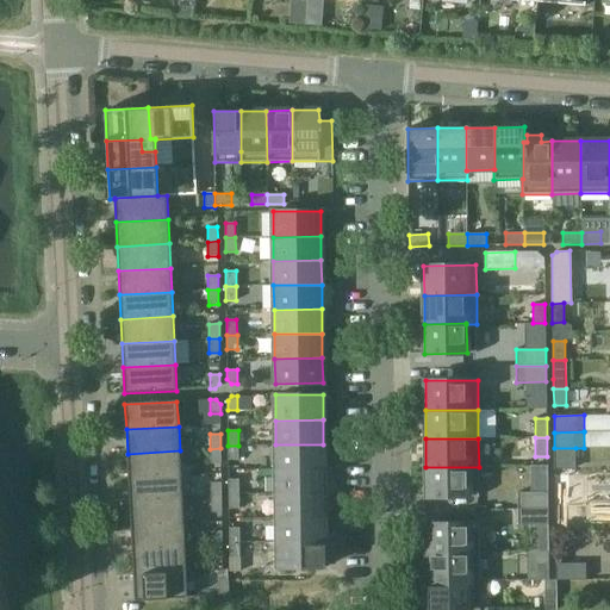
[(323,444),(275,444),(277,470),(324,468),(323,444)]
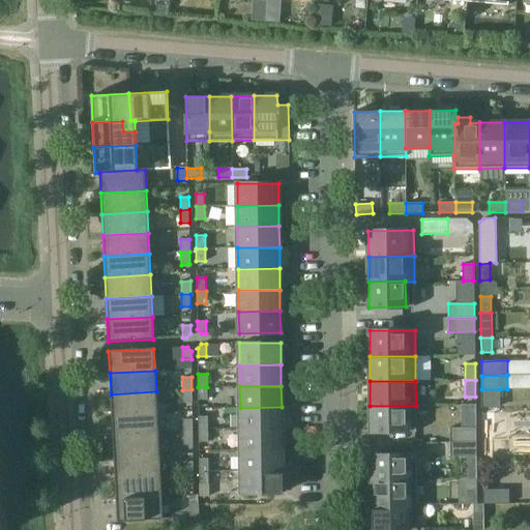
[(207,387),(198,387),(198,400),(207,400),(207,387)]
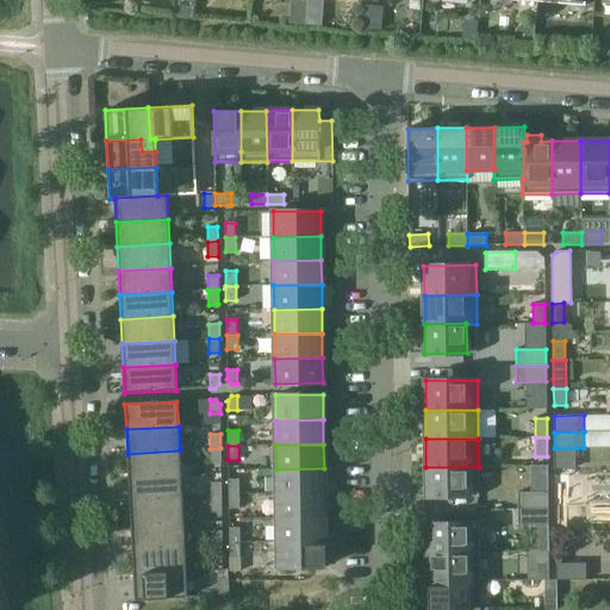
[(221,448),(210,449),(211,464),(221,464),(221,448)]
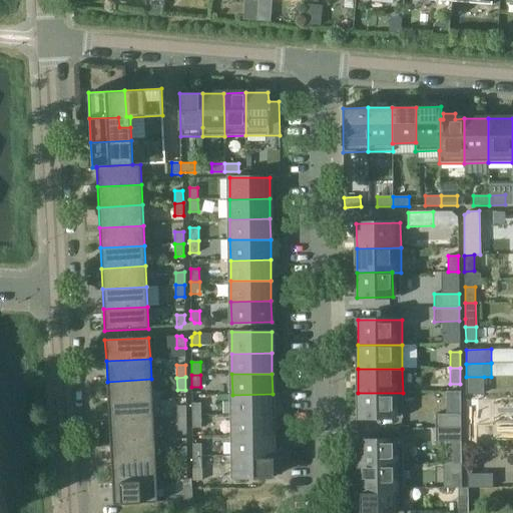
[(484,377),(466,377),(466,395),(484,394),(484,377)]
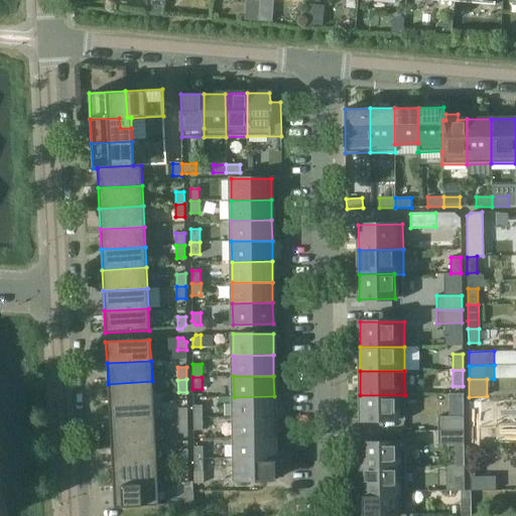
[(108,384),(109,404),(153,402),(152,381),(108,384)]
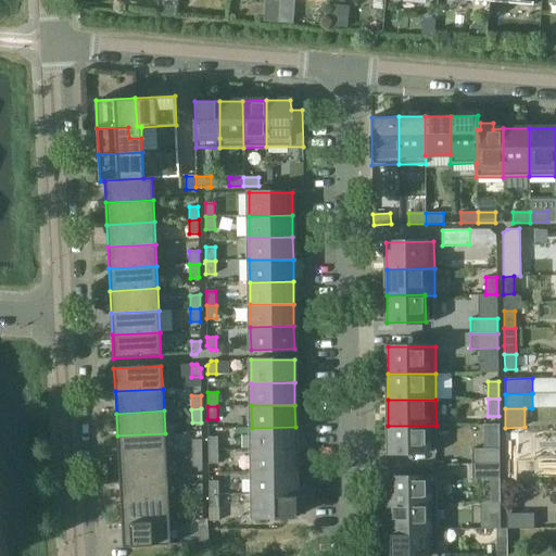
[(389,453),(437,453),(437,426),(388,426),(389,453)]
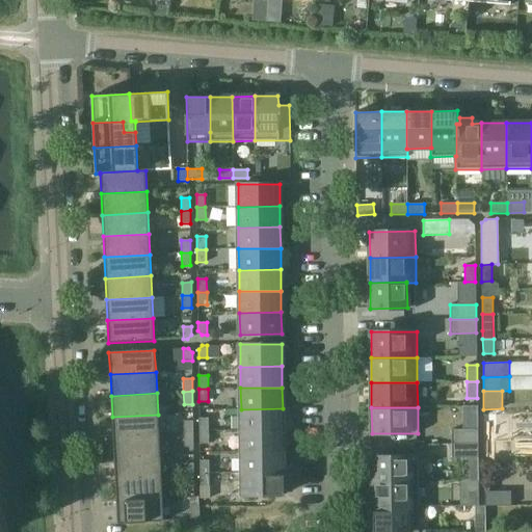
[(241,409),(241,430),(283,429),(283,408),(241,409)]
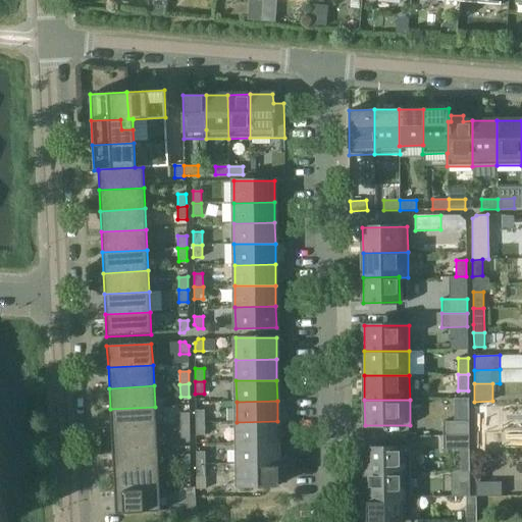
[(155,407),(110,409),(111,429),(156,427),(155,407)]
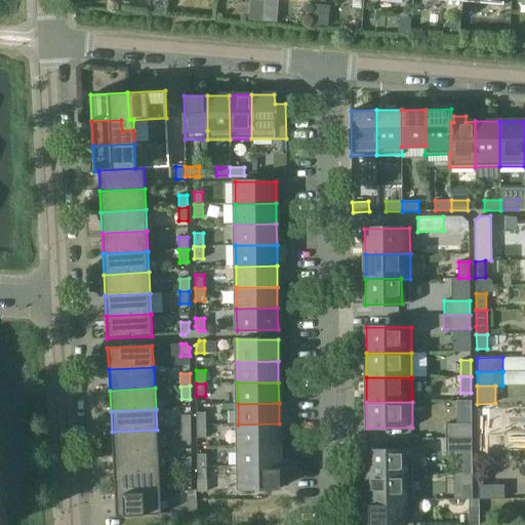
[(197,412),(197,426),(206,425),(205,412),(197,412)]
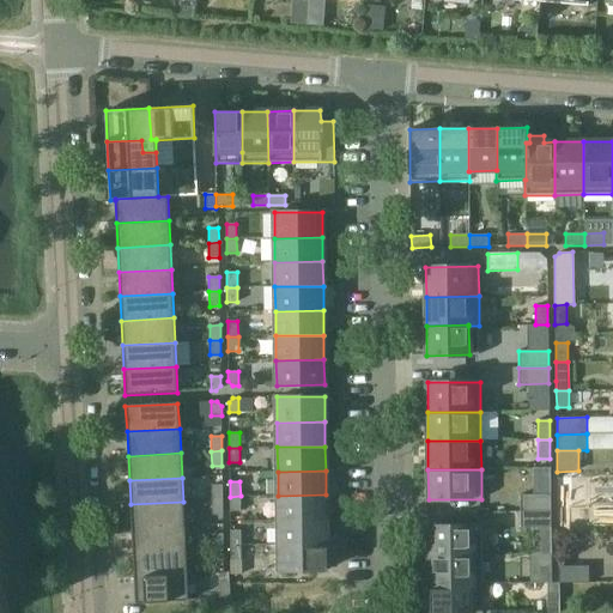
[(212,485),(212,501),(223,499),(223,485),(212,485)]
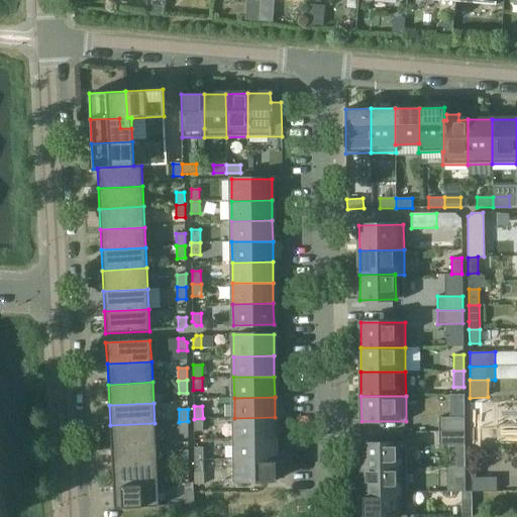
[(471,427),(480,427),(480,411),(470,411),(471,427)]
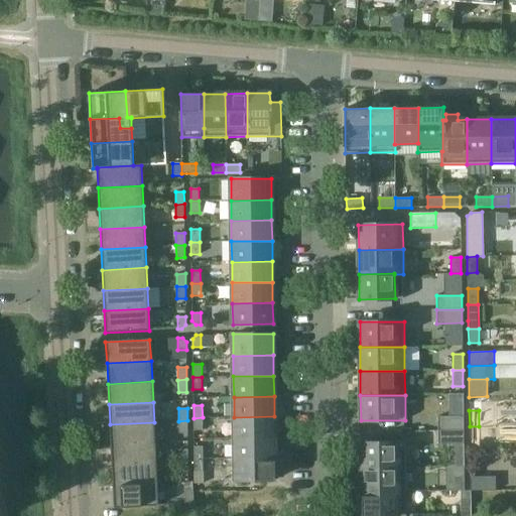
[(274,416),(234,417),(234,437),(274,437),(274,416)]
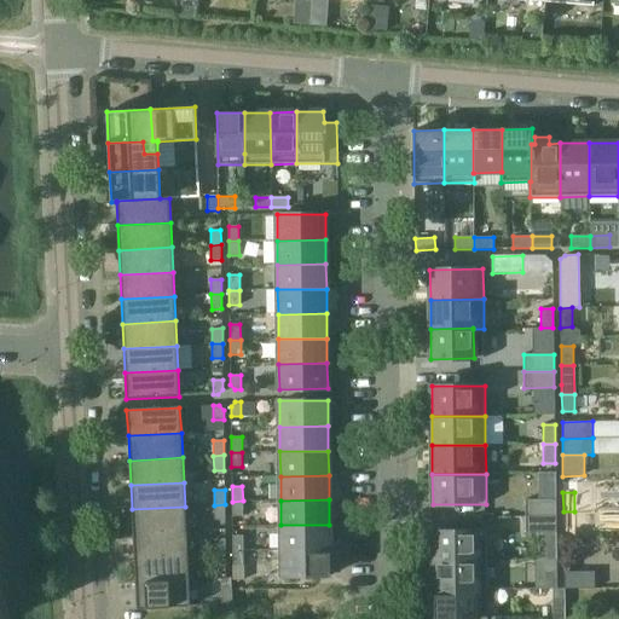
[(525,516),(556,516),(555,499),(525,499),(525,516)]
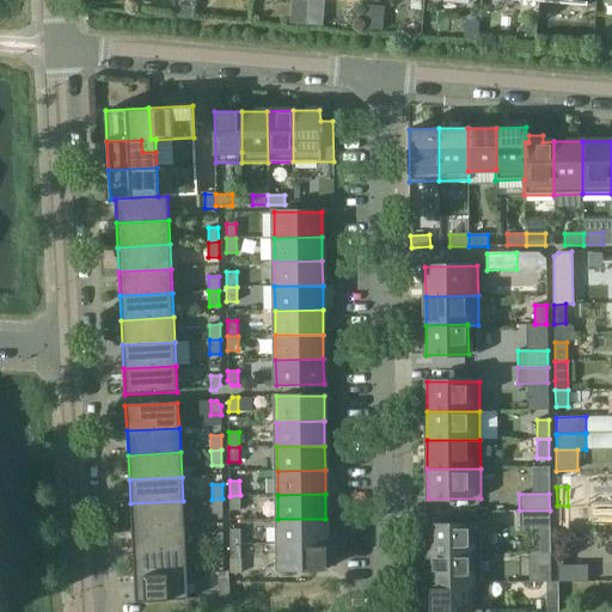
[(240,495),(230,496),(230,510),(240,510),(240,495)]
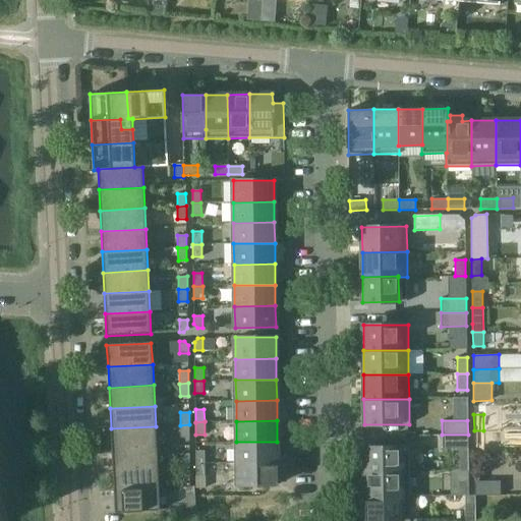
[(189,424),(180,425),(180,438),(189,438),(189,424)]
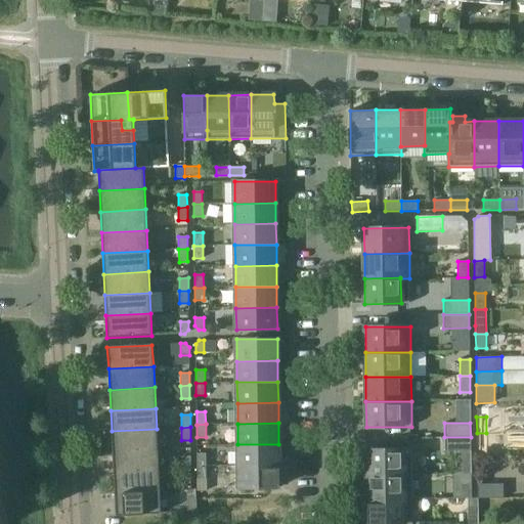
[(157,429),(112,431),(113,452),(158,449),(157,429)]
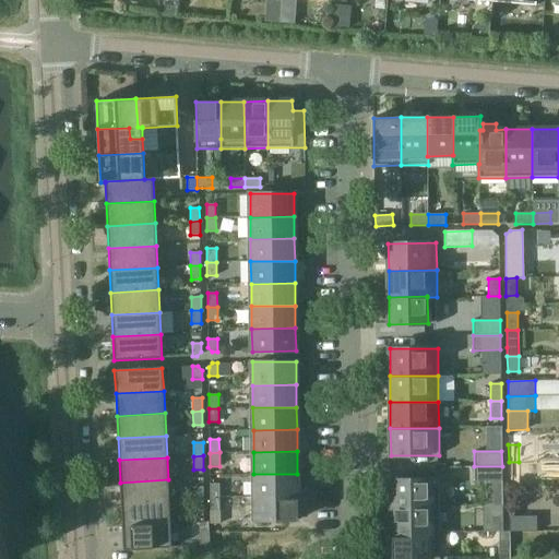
[(520,479),(519,462),(509,462),(509,479),(520,479)]
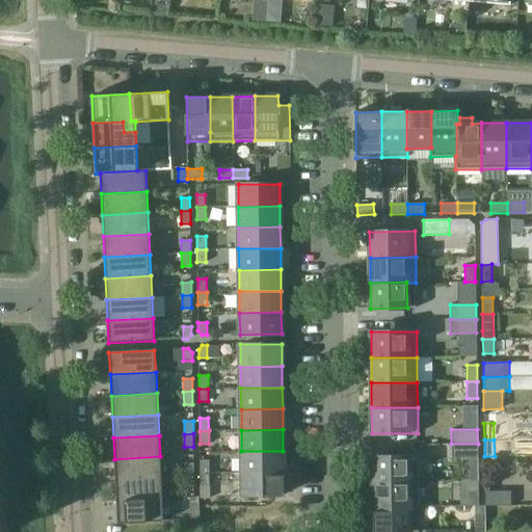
[(478,458),(478,444),(451,444),(452,458),(478,458)]
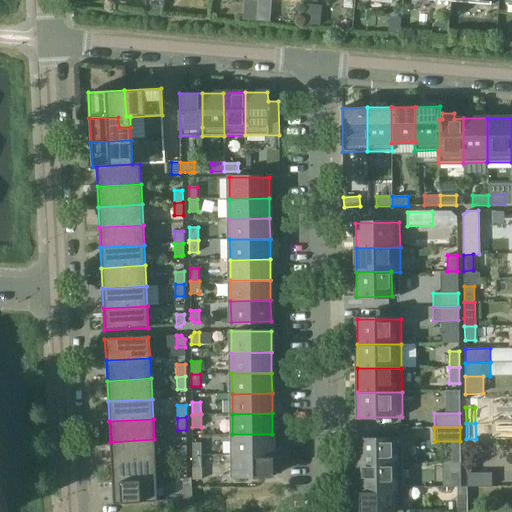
[(232,434),(232,455),(273,454),(272,434),(232,434)]
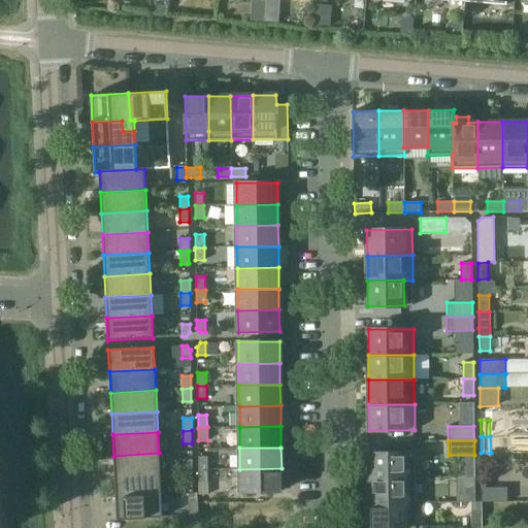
[(159,453),(113,456),(114,476),(160,474),(159,453)]
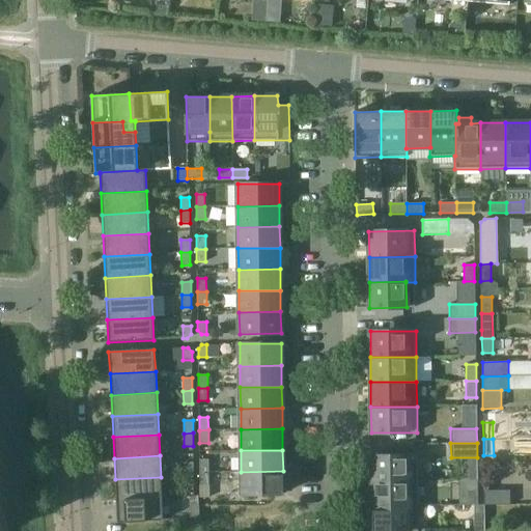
[(371,455),(371,482),(418,481),(417,455),(371,455)]
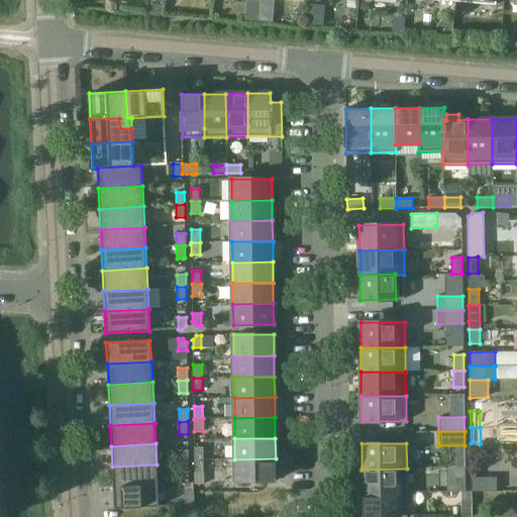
[(194,447),(194,459),(203,459),(203,447),(194,447)]
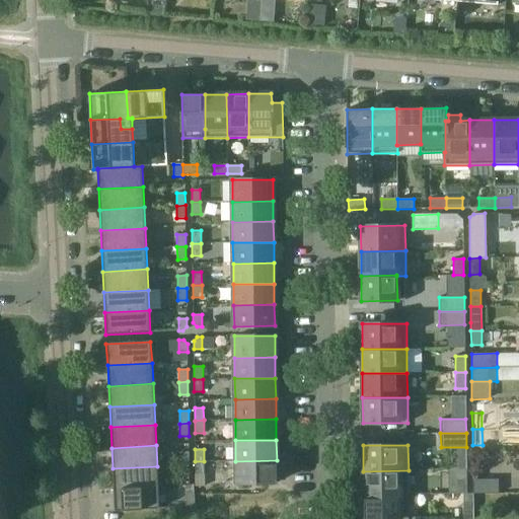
[(179,452),(180,465),(189,464),(189,452),(179,452)]
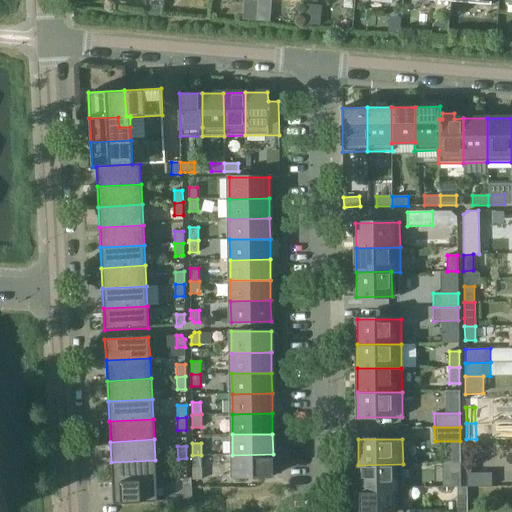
[(273,454),(232,455),(233,476),(273,476),(273,454)]
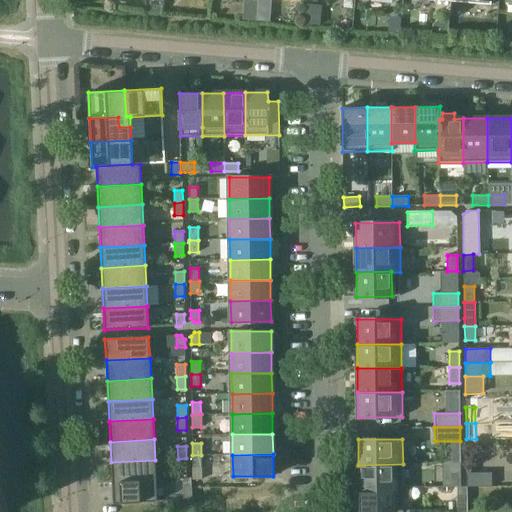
[(201,455),(192,455),(193,468),(201,468),(201,455)]
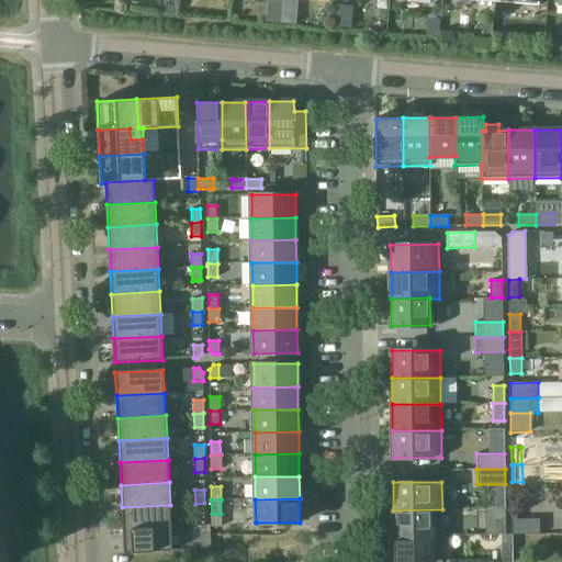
[(204,503),(195,504),(195,517),(205,516),(204,503)]
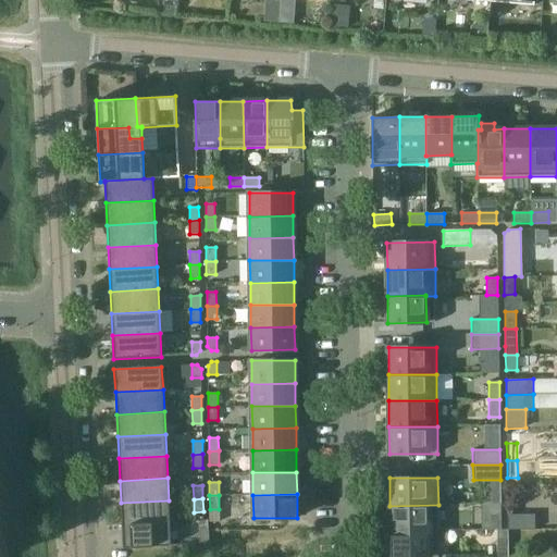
[(121,503),(122,524),(170,522),(169,500),(121,503)]
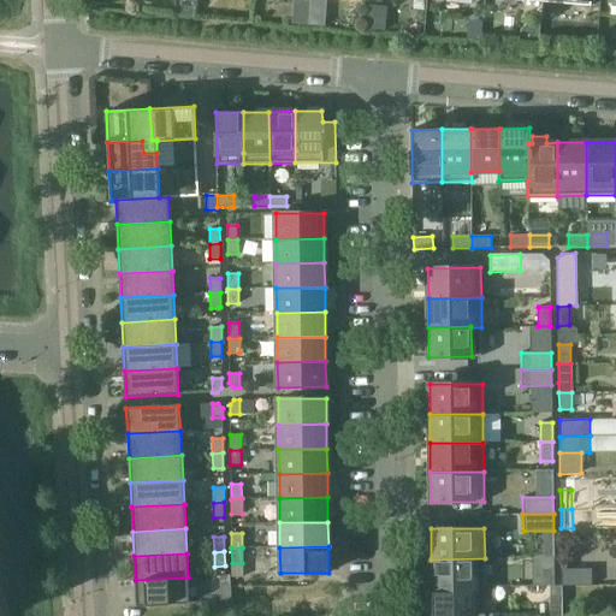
[(474,588),(485,588),(485,558),(431,560),(432,588),(474,587),(474,588)]
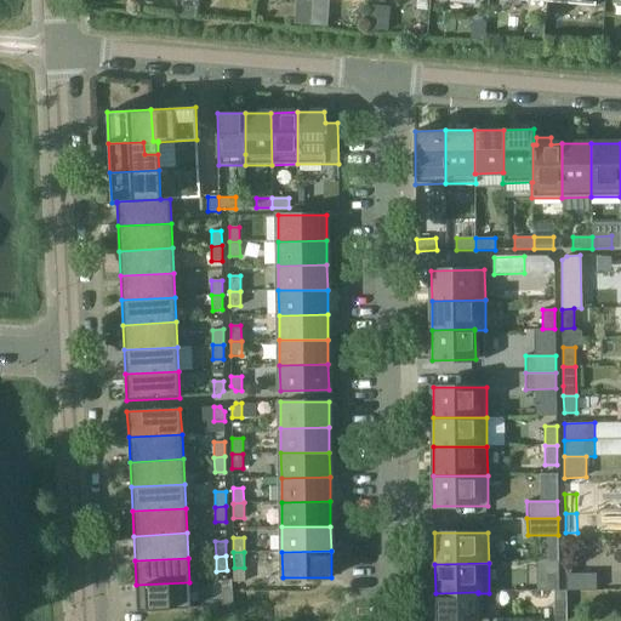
[(546,591),(558,591),(558,571),(546,571),(546,591)]
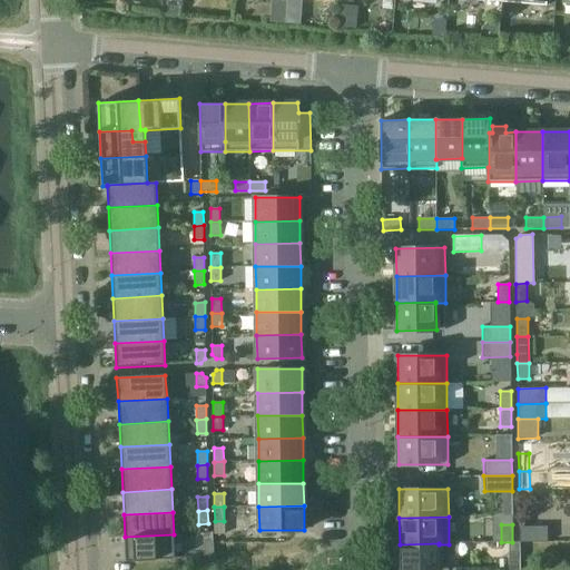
[(519,542),(548,542),(547,527),(519,527),(519,542)]
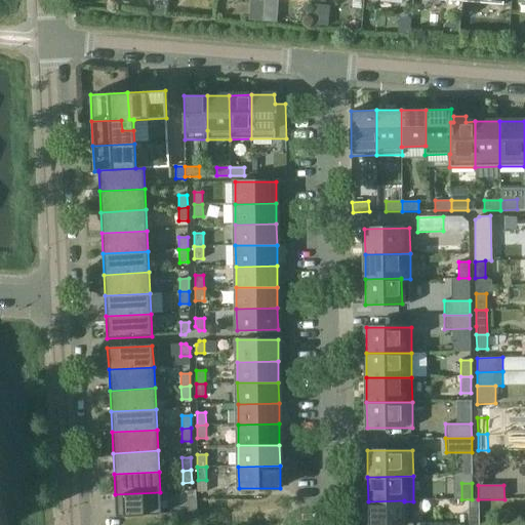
[(160,492),(115,494),(116,517),(161,514),(160,492)]
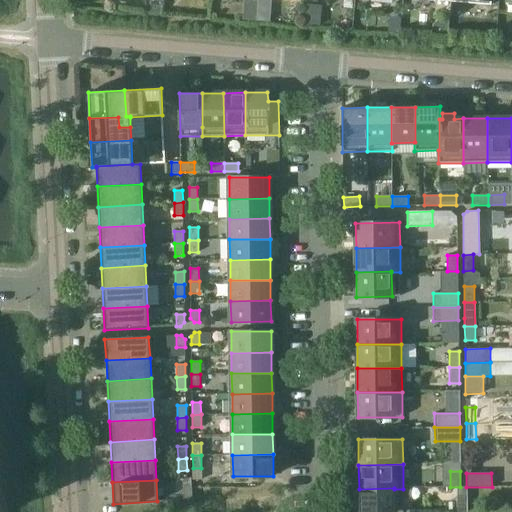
[(184,499),(192,499),(192,487),(183,487),(184,499)]
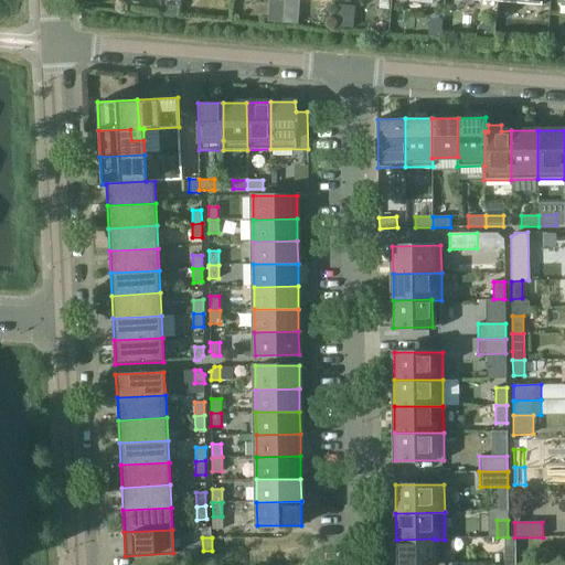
[(445,564),(445,540),(435,540),(435,539),(396,540),(396,564),(445,564)]
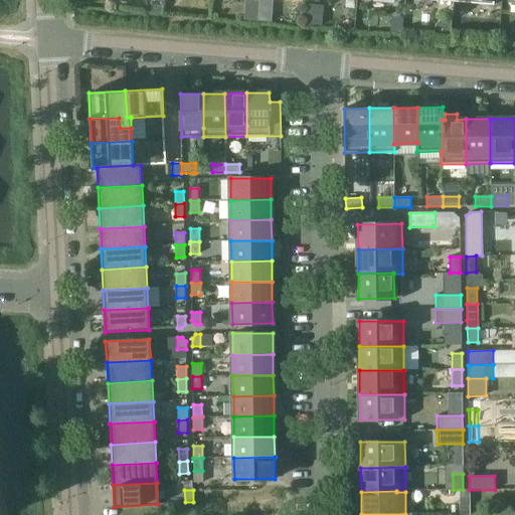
[(460,514),(462,514),(470,514),(470,499),(460,499),(460,514)]
